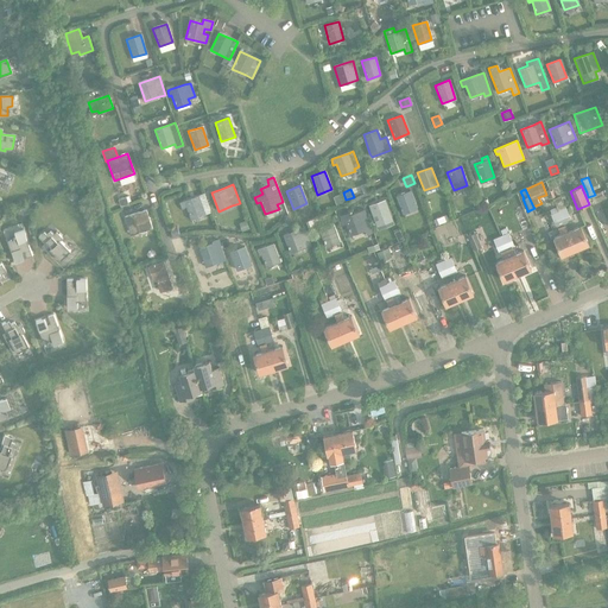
[(396,196),(403,214),(411,210),(417,209),(410,190),(396,196)]
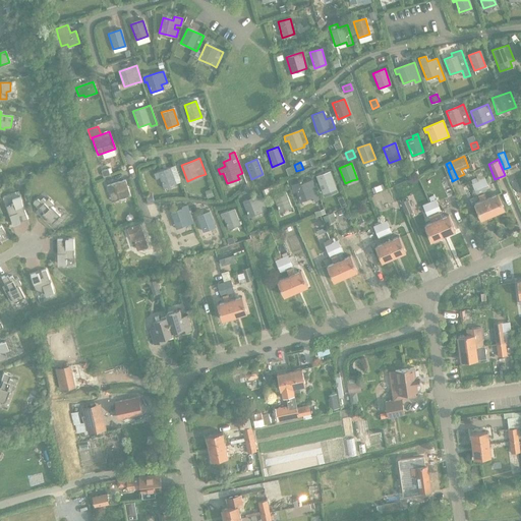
[(154,173),(156,178),(160,176),(164,187),(180,181),(174,166),(170,167),(158,172),(154,173)]
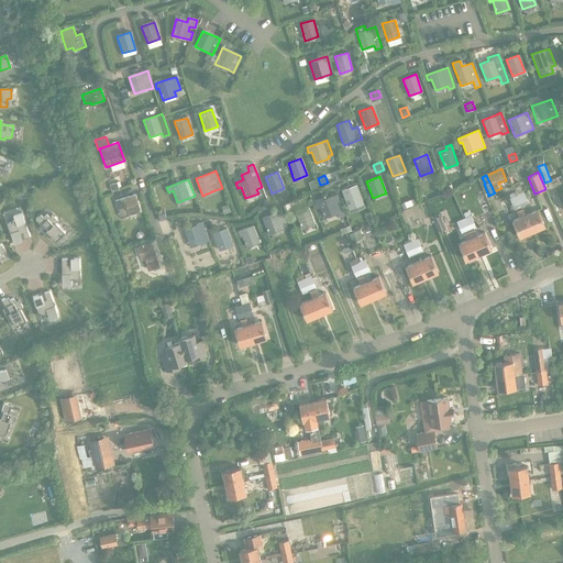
[(510,199),(512,206),(527,199),(523,192),(519,180),(511,183),(515,191),(509,195),(510,198),(510,199)]
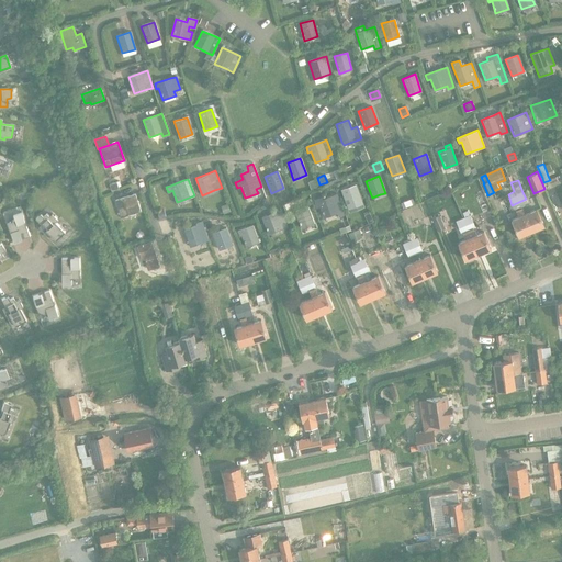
[(356,184),(341,190),(350,212),(363,206),(356,184)]
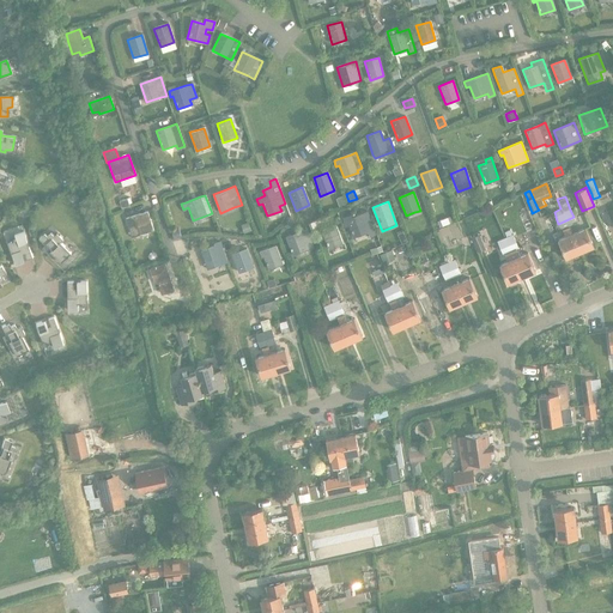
[(376,234),(368,211),(351,217),(350,214),(343,217),(346,225),(349,224),(353,237),(368,232),(369,236),(376,234)]
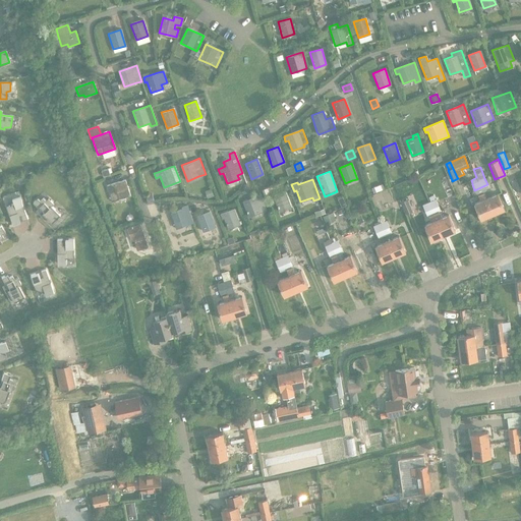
[(125,197),(130,195),(125,180),(113,184),(106,186),(111,199),(117,197),(124,194),(125,197)]
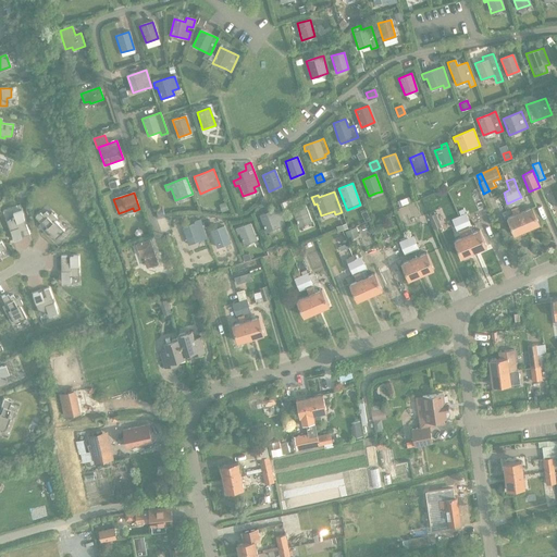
[(409,196),(398,200),(400,206),(411,201),(409,196)]
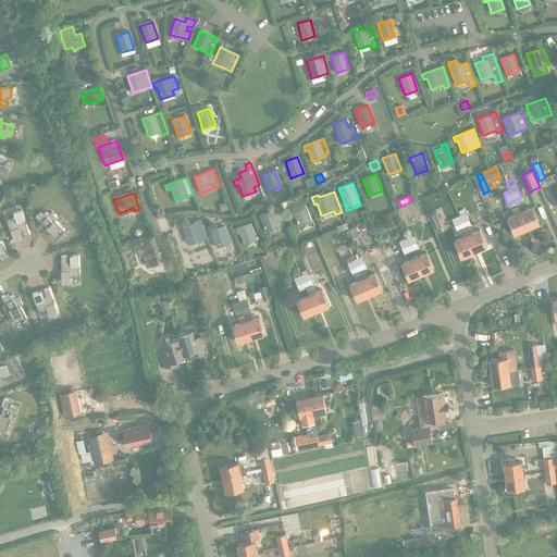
[(521,197),(507,203),(510,210),(511,209),(514,214),(507,218),(514,234),(527,229),(520,212),(517,207),(523,203),(521,197)]
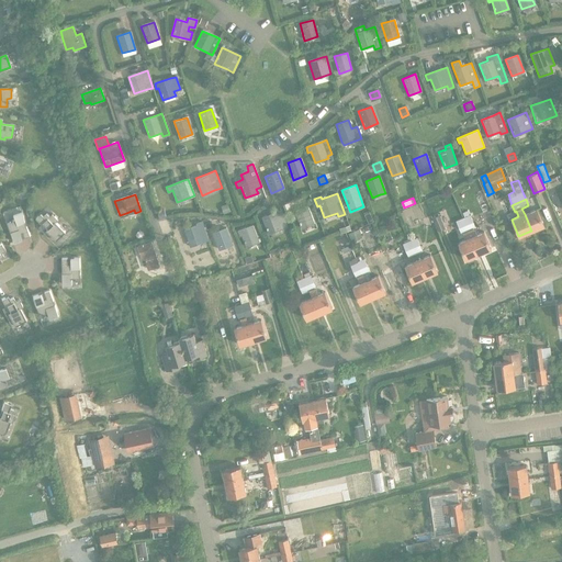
[(227,203),(222,205),(224,213),(231,211),(227,203)]
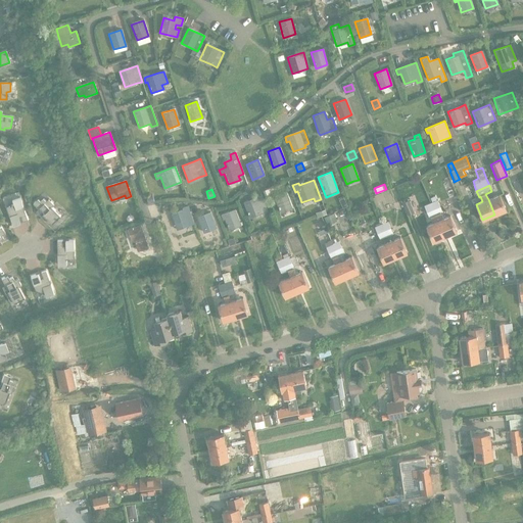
[(274,197),(280,212),(292,208),(286,193),(274,197)]
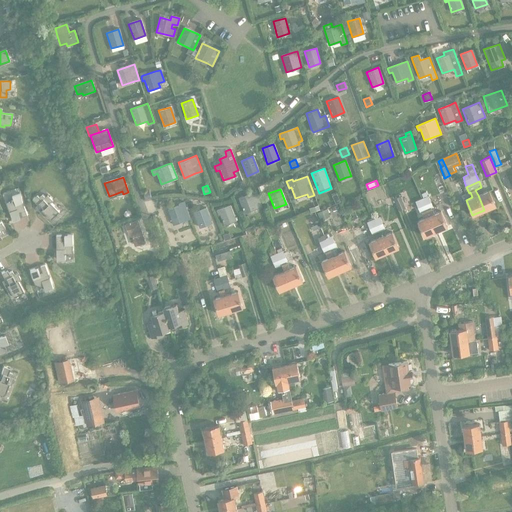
[(489,190),(478,195),(484,210),(495,205),(489,190)]
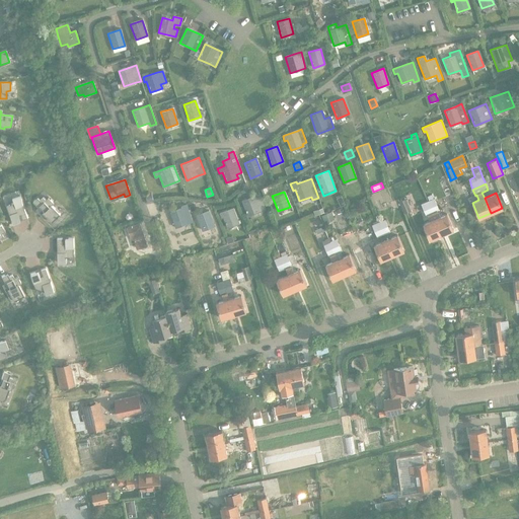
[(242,201),(247,216),(266,210),(260,194),(242,201)]
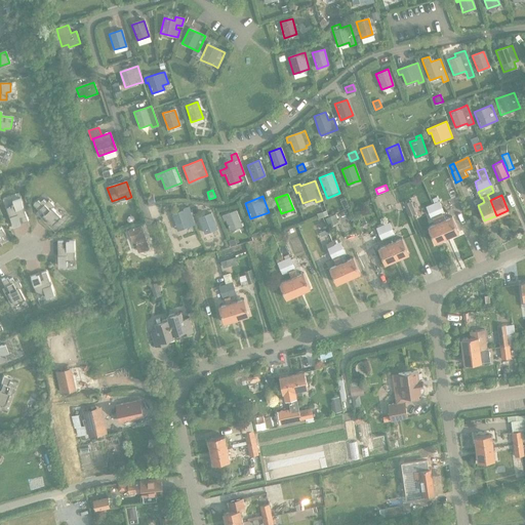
[(13,205),(6,207),(12,226),(21,223),(18,216),(22,215),(24,221),(28,219),(19,197),(12,200),(13,205)]
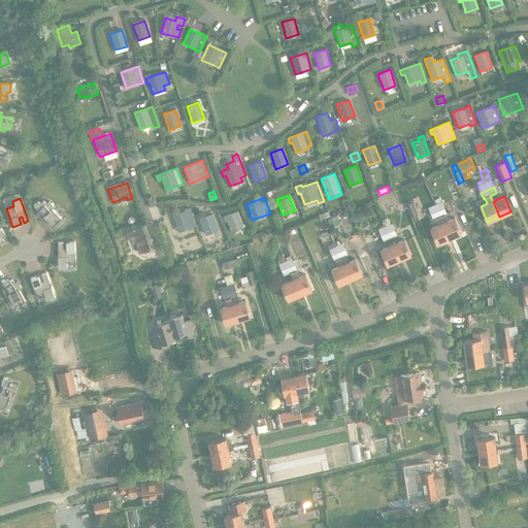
[(348,199),(341,201),(344,207),(350,204),(348,199)]
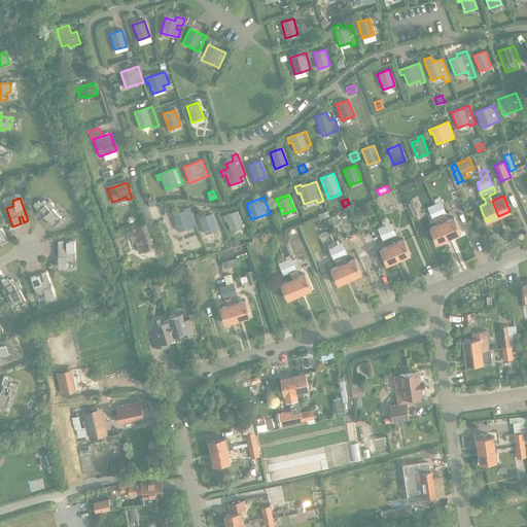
[(38,201),(33,205),(38,210),(36,213),(41,218),(43,216),(53,225),(61,217),(51,208),(55,206),(48,200),(46,203),(43,200),(40,203),(38,201)]
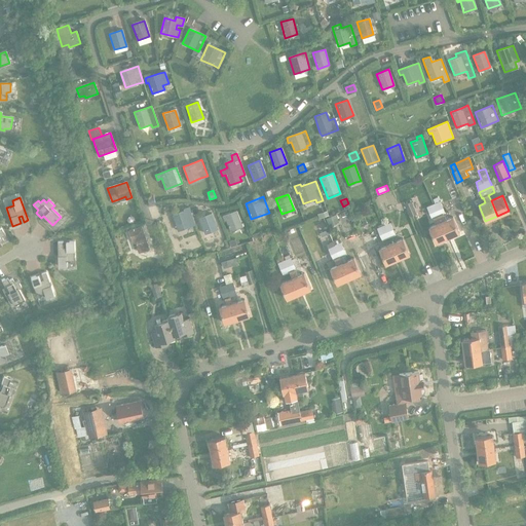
[(405,204),(410,216),(416,214),(411,201),(405,204)]
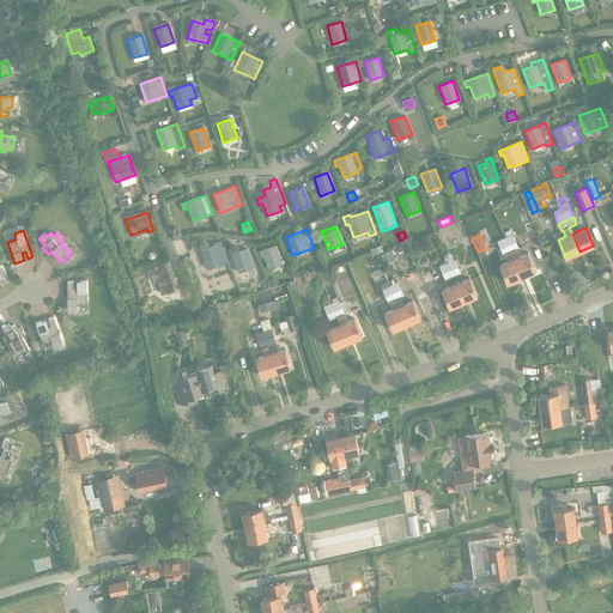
[(507,237),(497,241),(501,248),(516,242),(513,235),(511,235),(507,237)]
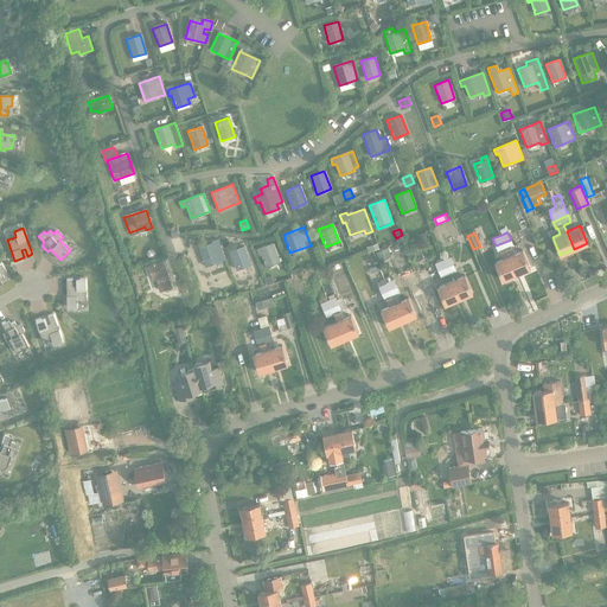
[(199,248),(205,266),(219,261),(219,260),(225,257),(218,238),(211,241),(212,243),(199,248)]
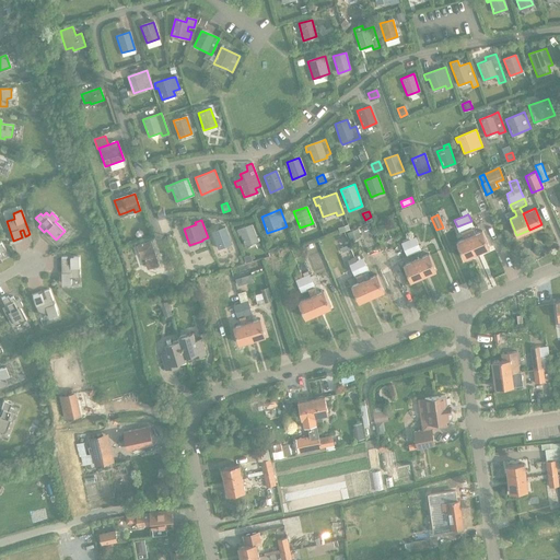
[(471,221),(457,226),(459,233),(462,232),(464,238),(456,242),(464,258),(477,253),(467,230),(471,228),(474,228),(471,221)]
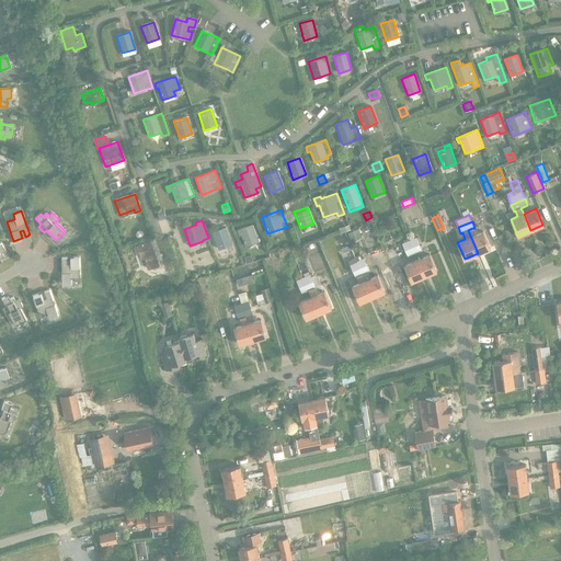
[(239,230),(238,230),(239,236),(241,235),(245,247),(259,241),(252,225),(239,230)]
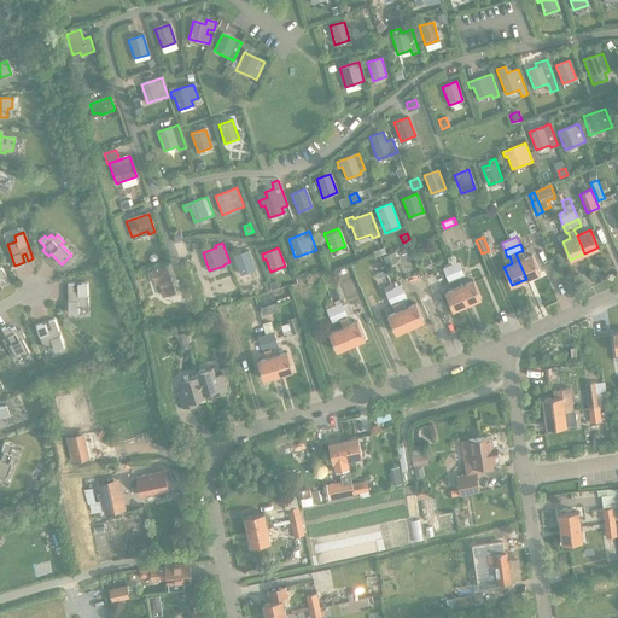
[(234,256),(242,275),(255,269),(248,250),(234,256)]
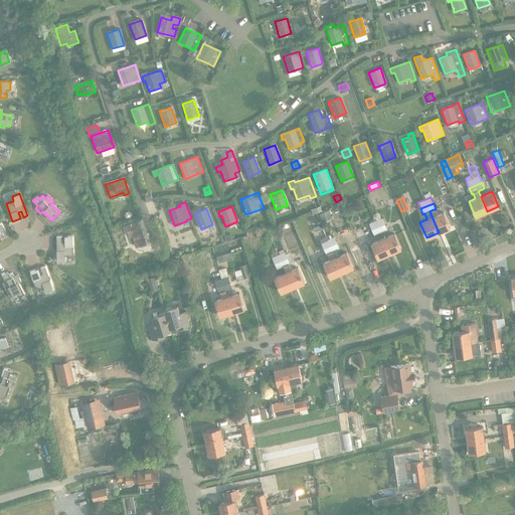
[(319,213),(322,221),(332,217),(329,209),(319,213)]
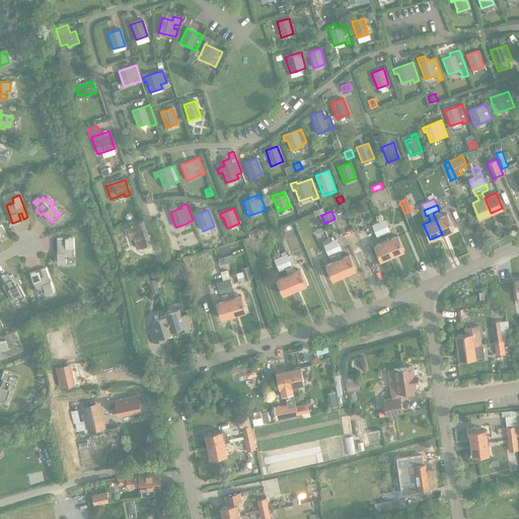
[(440,217),(437,211),(433,213),(442,234),(453,229),(446,214),(440,217)]
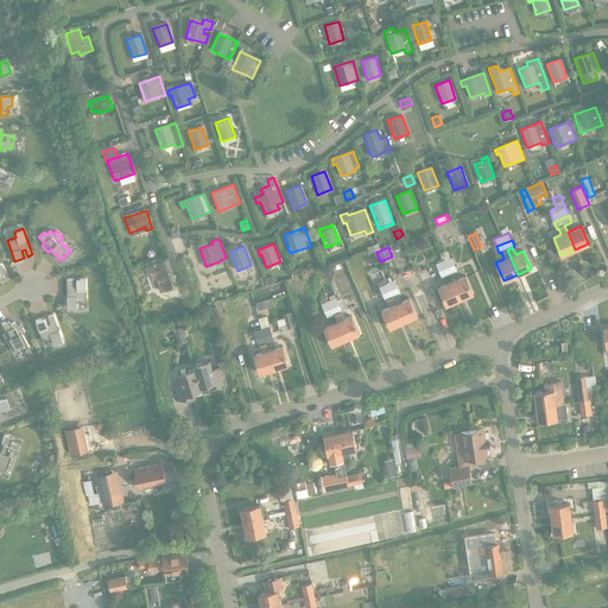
[(450,257),(443,260),(449,274),(457,271),(450,257)]
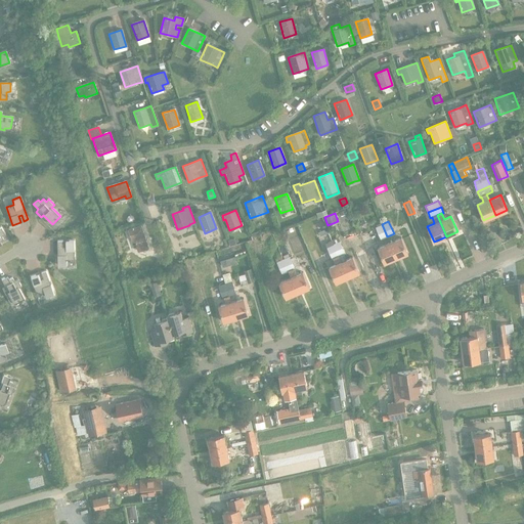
[(387,236),(382,224),(376,227),(381,239),(387,236)]
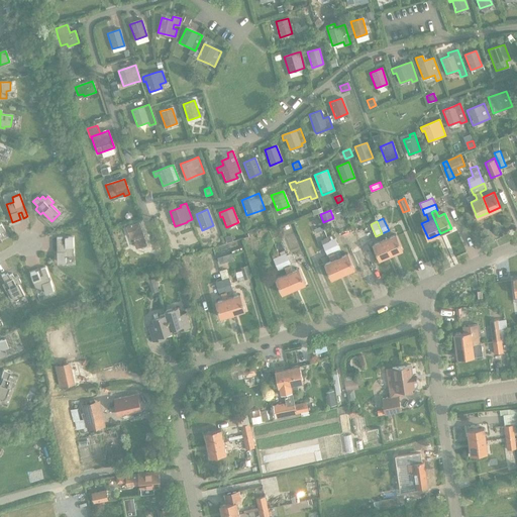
[(145,244),(140,229),(138,222),(126,226),(128,233),(131,232),(136,247),(145,244)]
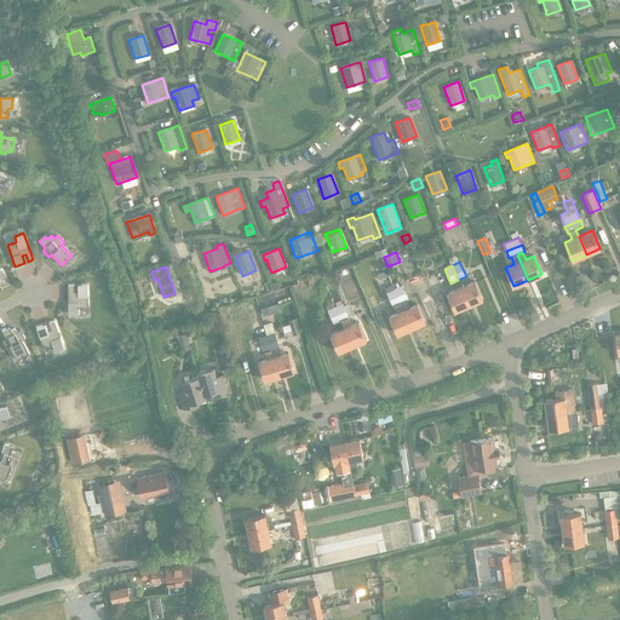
[(475,280),(460,286),(469,305),(482,299),(475,280)]
